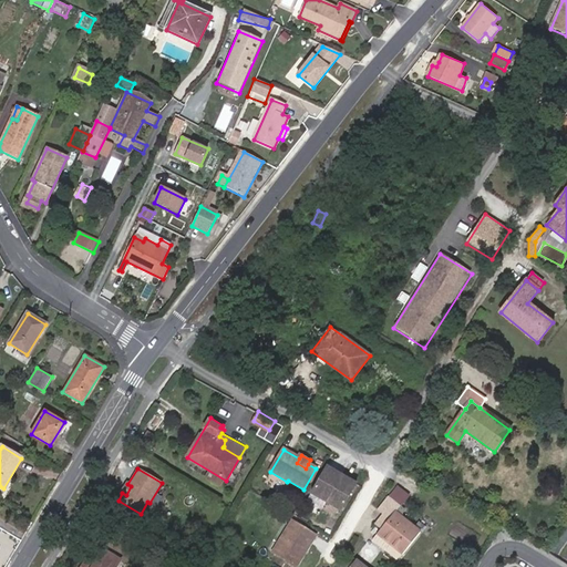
[(353,491),(323,473),(311,494),(341,511),(353,491)]
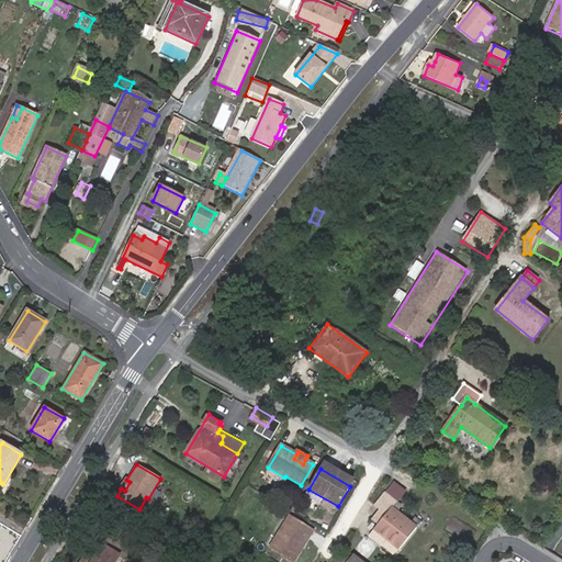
[(125,491),(130,482),(126,480),(123,479),(119,487),(121,489),(125,491)]
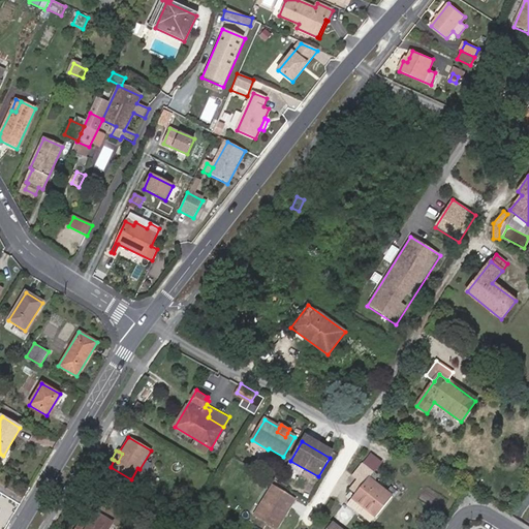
[(362,464),(373,472),(381,461),(370,453),(362,464)]
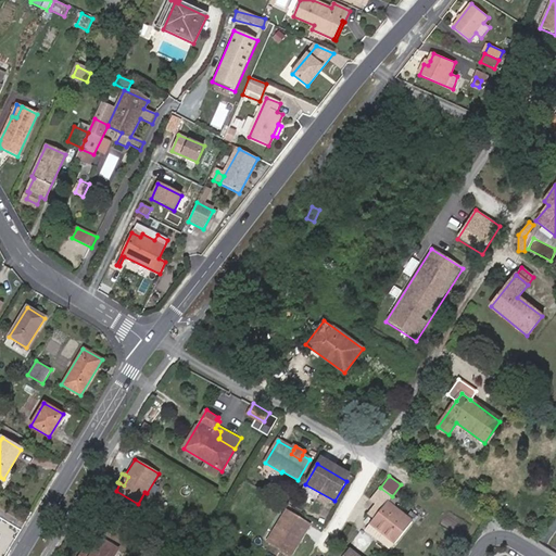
[(412,521),(394,507),(387,502),(391,496),(381,489),(370,502),(375,505),(380,509),(373,518),(369,523),(394,544),(412,521)]
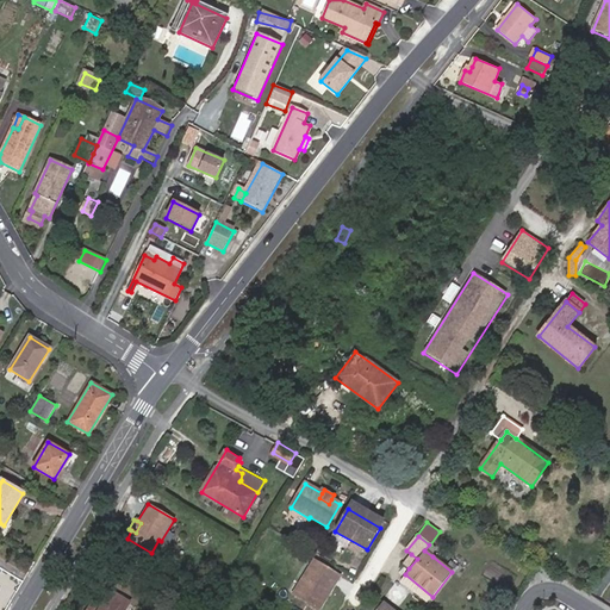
[(429,545),(424,551),(433,556),(437,552),(429,545)]
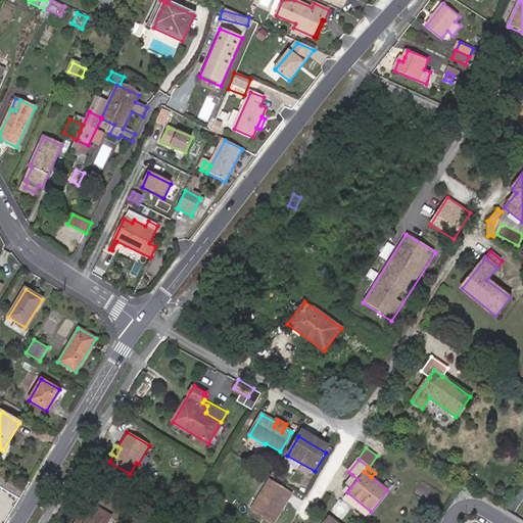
[(345,483),(350,487),(358,479),(352,475),(345,483)]
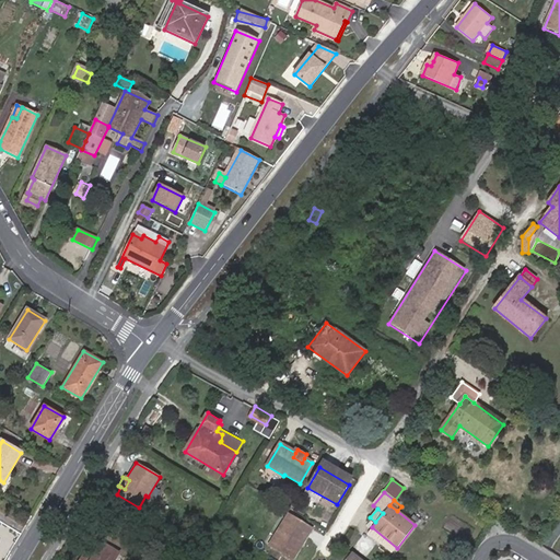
[(293,559),(313,529),(291,516),(271,547),(292,559),(293,559)]
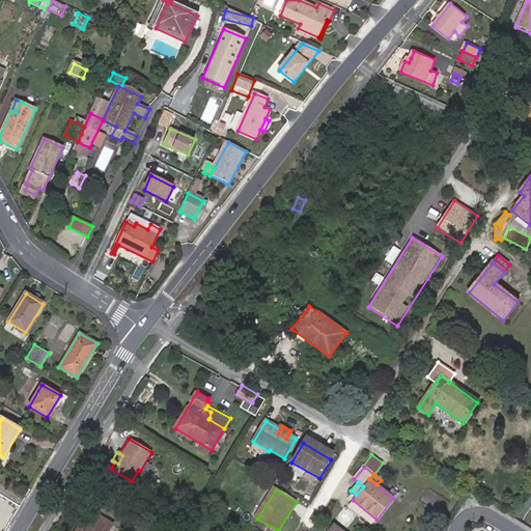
[(98,515),(89,529),(92,530),(108,530),(109,530),(101,524),(103,520),(98,515)]
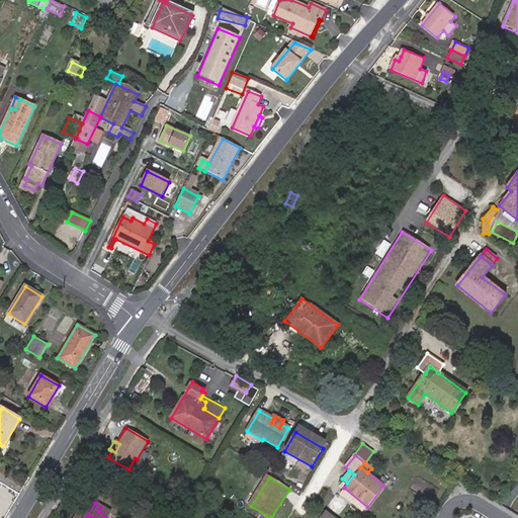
[(109,512),(100,507),(98,511),(106,517),(109,512)]
